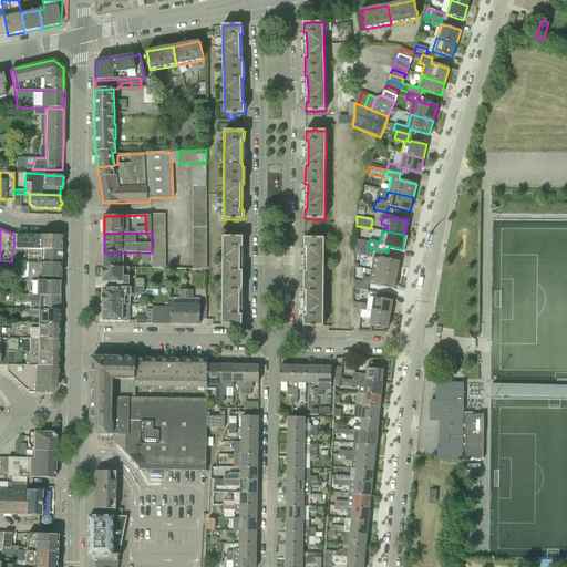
[(13,249),(61,250),(61,236),(14,235),(13,249)]
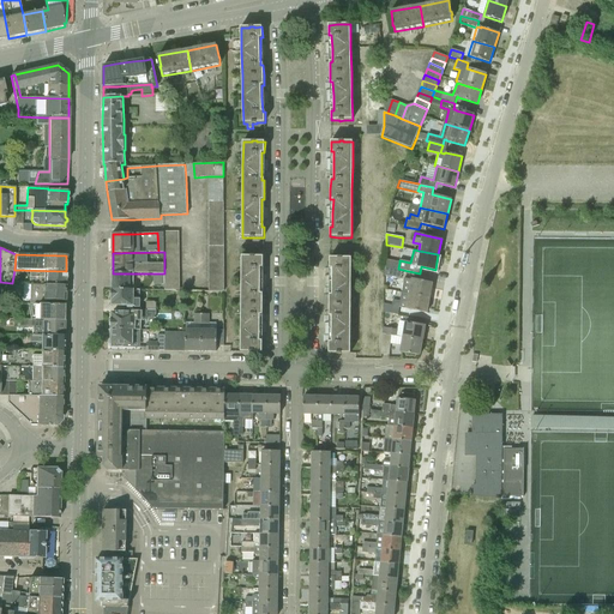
[(241,305),(241,329),(241,351),(250,351),(250,353),(254,353),(263,353),(263,342),(260,342),(260,329),(260,314),(263,314),(263,305),(263,294),(260,294),(260,281),(260,266),(264,266),(264,257),(256,257),(256,256),(251,256),(251,257),(242,257),(242,281),(241,305)]
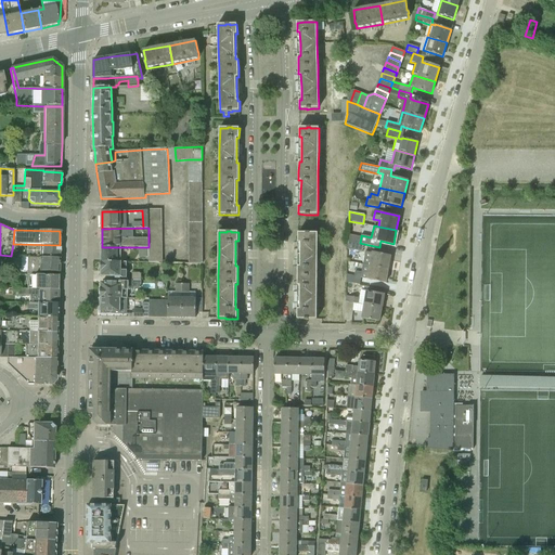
[(317,298),(317,276),(318,256),(318,233),(310,233),(310,232),(306,232),(306,233),(298,233),(298,242),(300,243),(300,255),(300,267),(298,267),(298,276),(297,285),(300,285),(299,298),(299,310),(297,310),(297,319),(305,320),(309,320),(317,320),(317,298)]
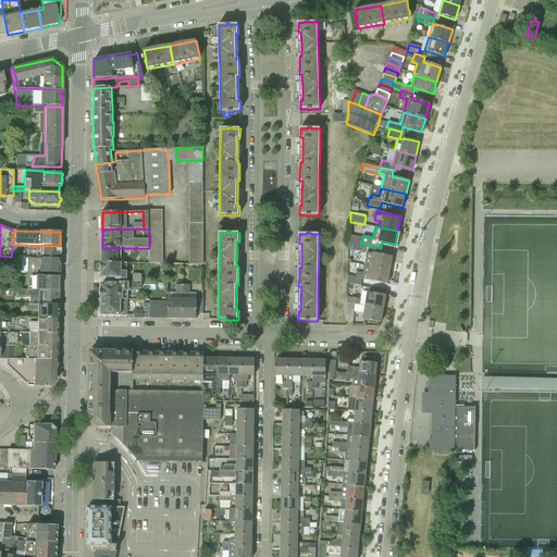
[(361,244),(349,242),(348,250),(363,254),(366,245),(361,244)]
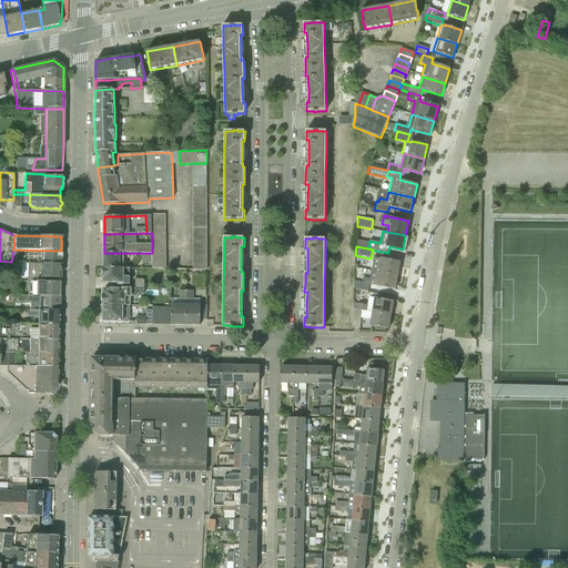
[(40,264),(60,265),(61,251),(13,250),(11,262),(11,263),(36,264),(34,265),(40,265),(40,264)]
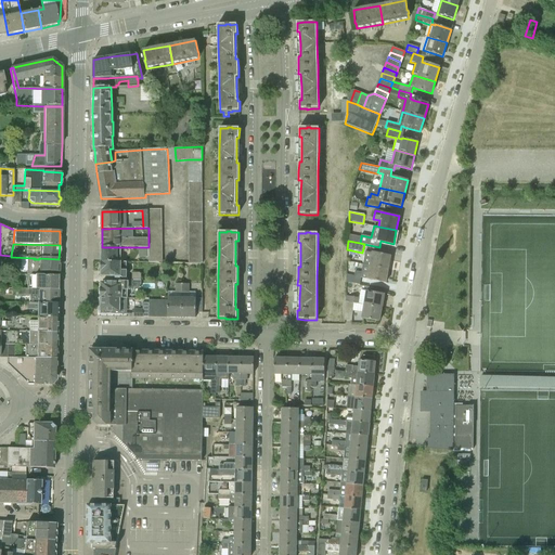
[(102,262),(121,262),(121,247),(102,247),(102,262)]
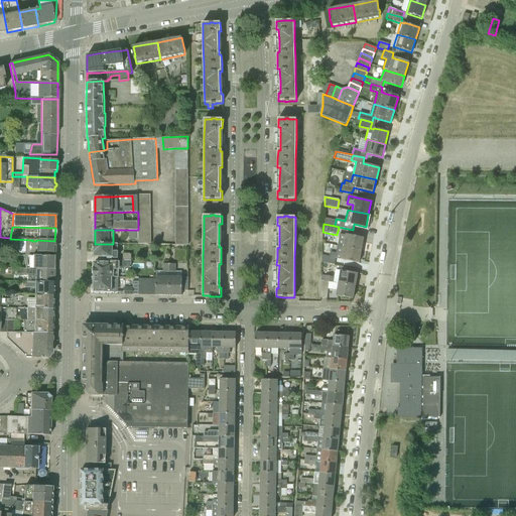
[(338,246),(361,251),(364,238),(346,235),(340,234),(338,246)]
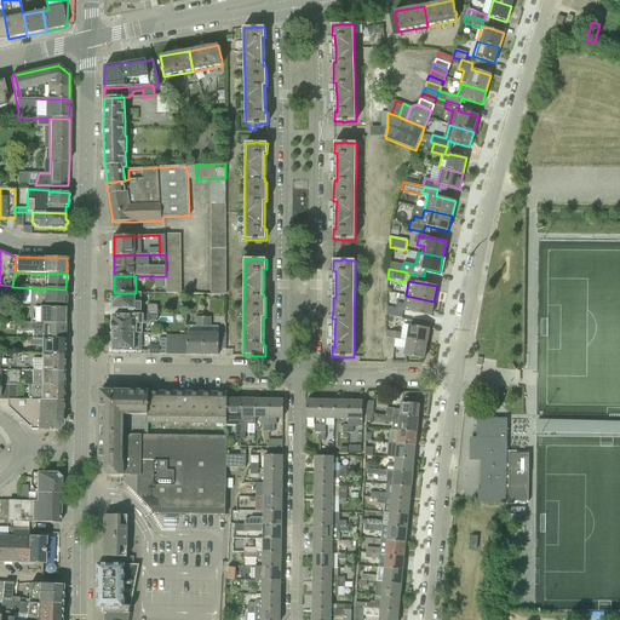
[(40,304),(65,304),(65,290),(44,288),(44,290),(38,290),(38,297),(40,297),(40,304)]
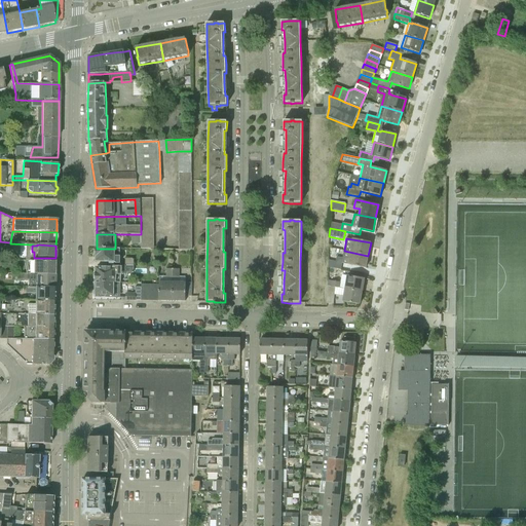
[(110,263),(120,263),(120,249),(115,249),(97,249),(97,262),(110,262),(110,263)]
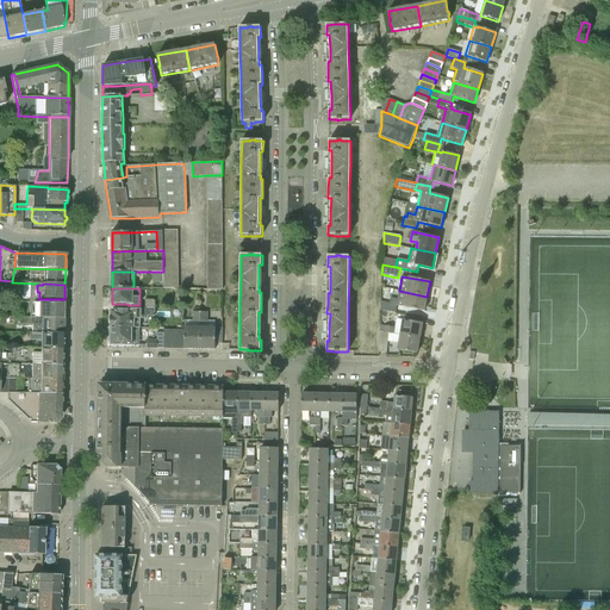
[(381,302),(380,310),(396,312),(397,305),(404,307),(424,311),(427,297),(399,291),(397,299),(387,297),(387,303),(381,302)]
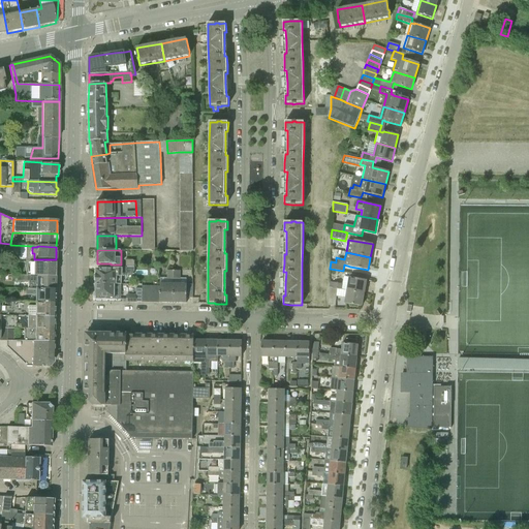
[(26,275),(55,276),(56,262),(29,262),(29,273),(26,273),(26,275)]
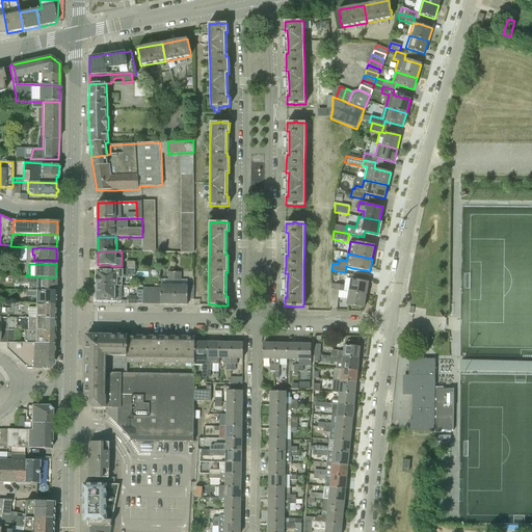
[(97,286),(122,286),(123,286),(123,276),(128,277),(128,276),(135,276),(135,269),(127,268),(123,268),(123,271),(113,270),(113,271),(98,271),(97,286)]
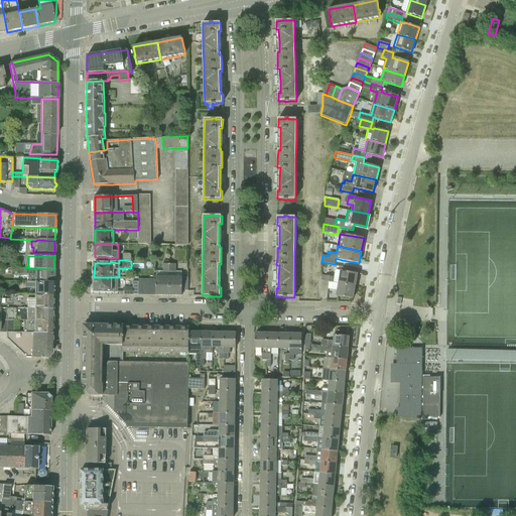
[(156,295),(169,295),(169,264),(163,264),(163,271),(156,271),(156,276),(156,279),(156,295)]
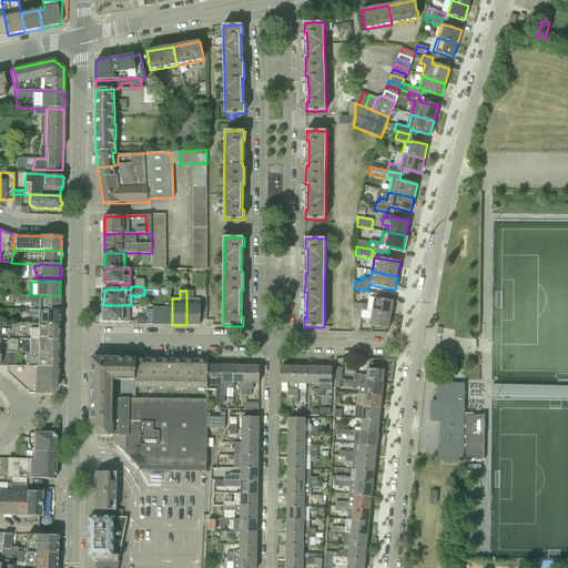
[(186,325),(201,325),(201,320),(208,321),(208,305),(201,305),(200,305),(201,298),(194,298),(194,291),(186,291),(186,325)]
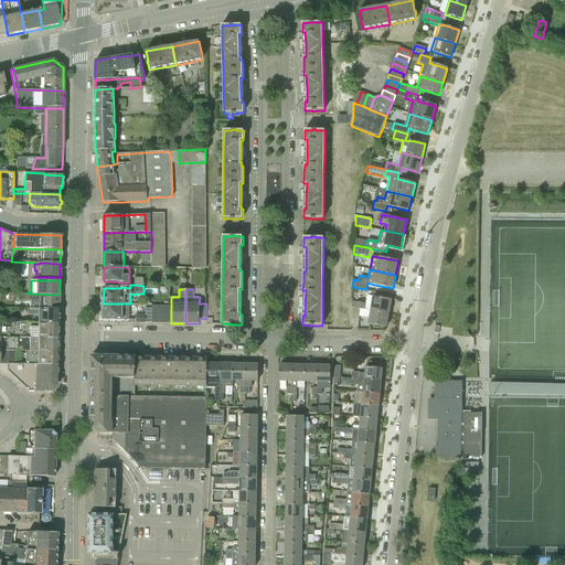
[(30,308),(59,309),(59,295),(28,294),(16,294),(16,301),(29,301),(29,304),(30,304),(30,308)]
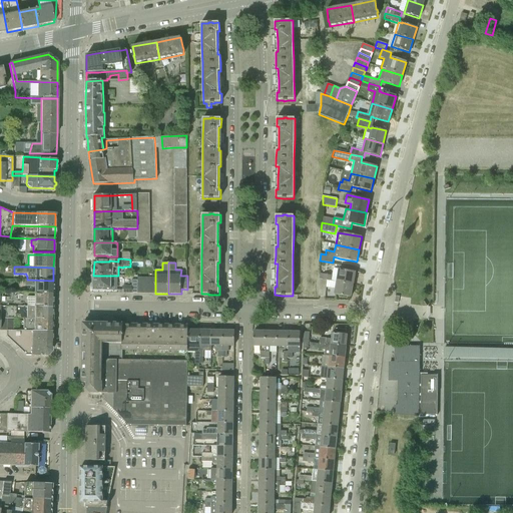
[(337,282),(353,285),(355,272),(339,269),(337,282)]
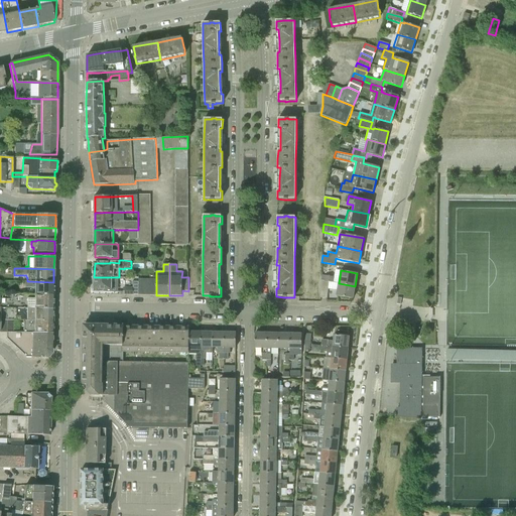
[(118,277),(94,277),(94,290),(105,290),(105,292),(117,292),(118,277)]
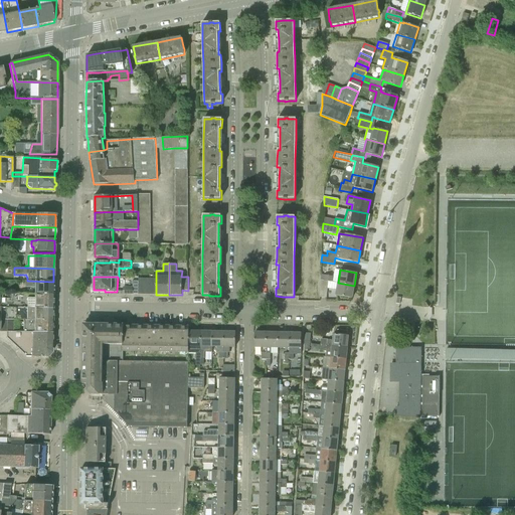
[(324,281),(321,280),(320,298),(327,298),(328,289),(336,290),(336,296),(352,298),(354,286),(338,283),(333,283),(324,281)]
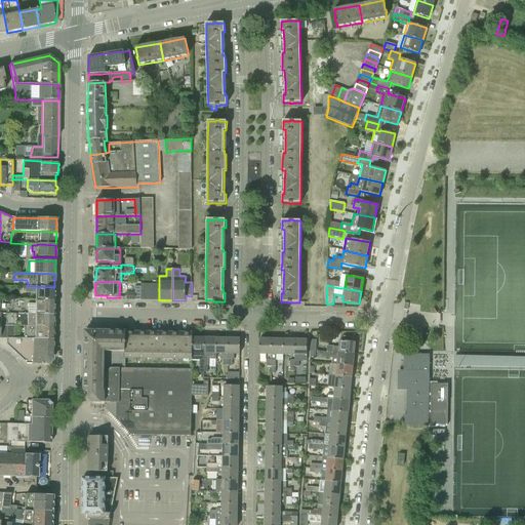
[(35,299),(54,300),(54,287),(28,286),(18,286),(18,289),(27,289),(27,293),(35,293),(35,299)]
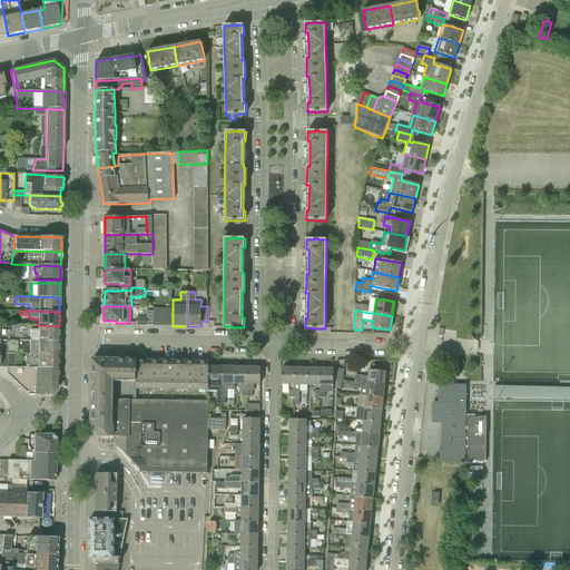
[(38,325),(1,325),(1,340),(58,341),(59,326),(38,325)]
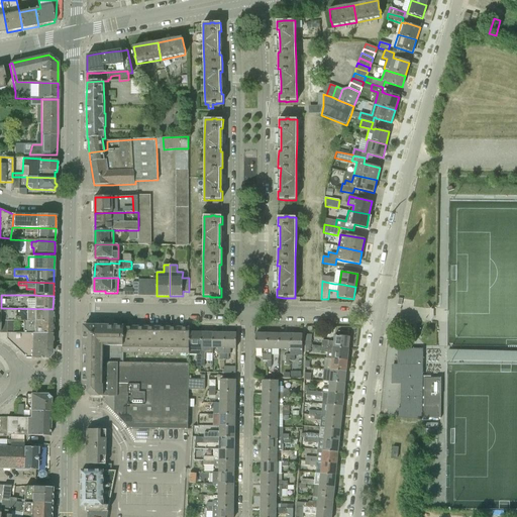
[(0,320),(13,321),(23,321),(53,321),(53,309),(1,308),(0,308),(0,320)]
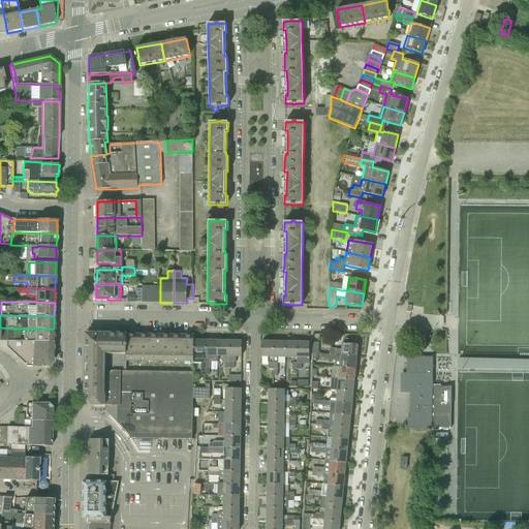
[(13,341),(13,329),(0,328),(0,340),(6,341),(13,341)]
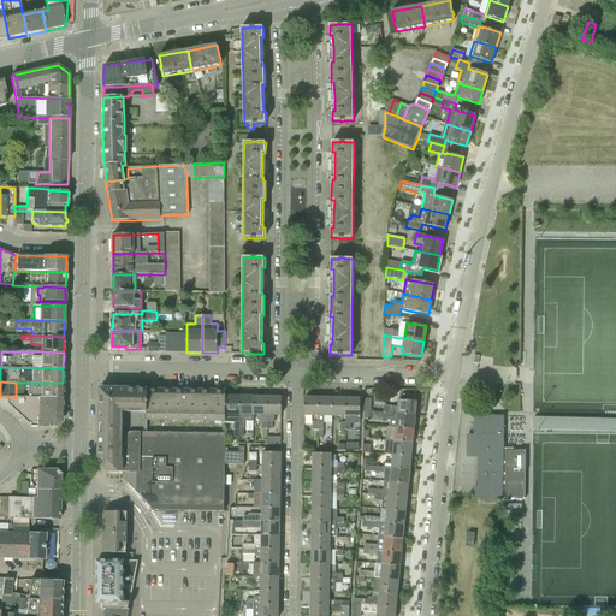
[(34,397),(63,398),(63,383),(28,383),(28,397),(34,397)]
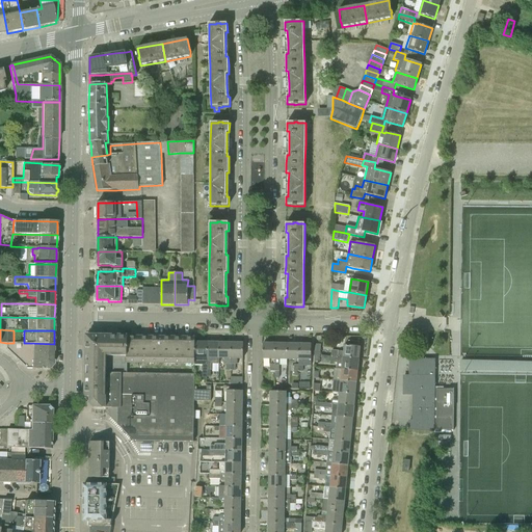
[(122,373),(122,357),(123,336),(86,335),(85,399),(95,408),(106,408),(106,373),(122,373)]
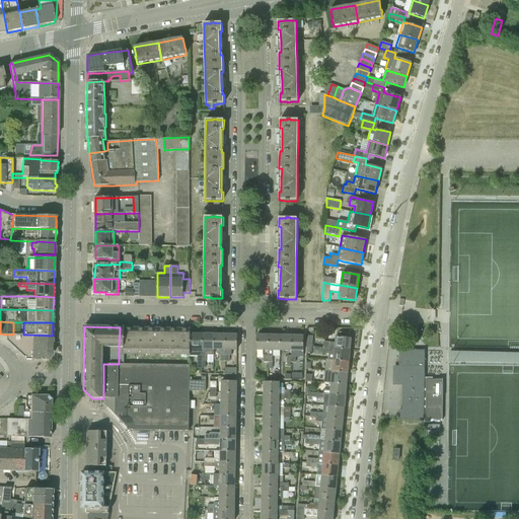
[(125,327),(120,327),(119,349),(191,350),(191,334),(191,329),(125,328),(125,327)]
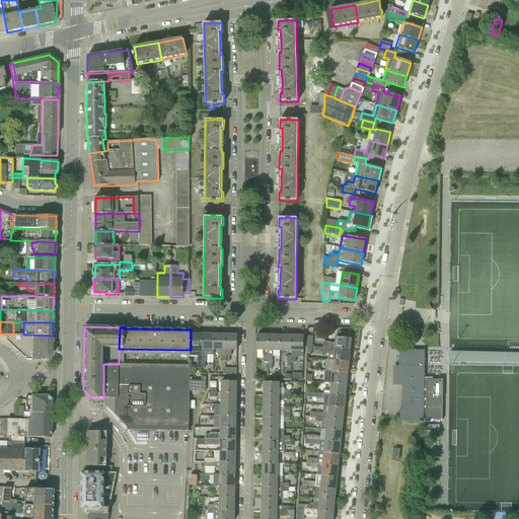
[(197,356),(197,361),(202,361),(202,334),(191,334),(191,350),(191,356),(197,356)]
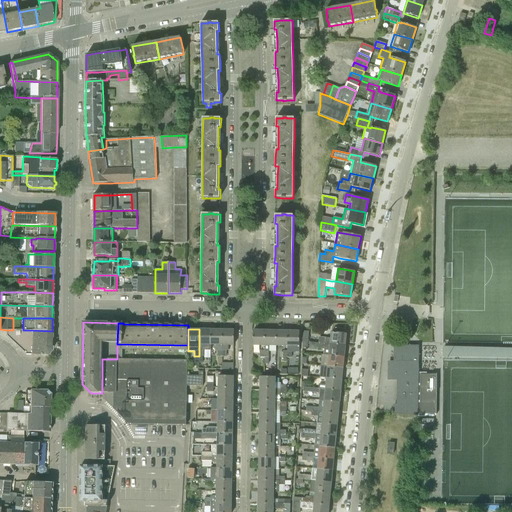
[(200,364),(203,364),(203,350),(211,350),(211,345),(211,330),(199,329),(199,356),(199,364),(200,364)]
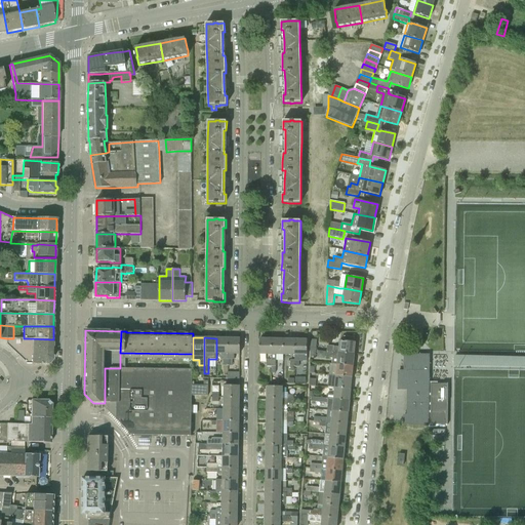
[(6,345),(22,360),(26,363),(26,364),(48,364),(52,360),(53,339),(29,338),(24,338),(13,338),(6,338),(6,345)]
